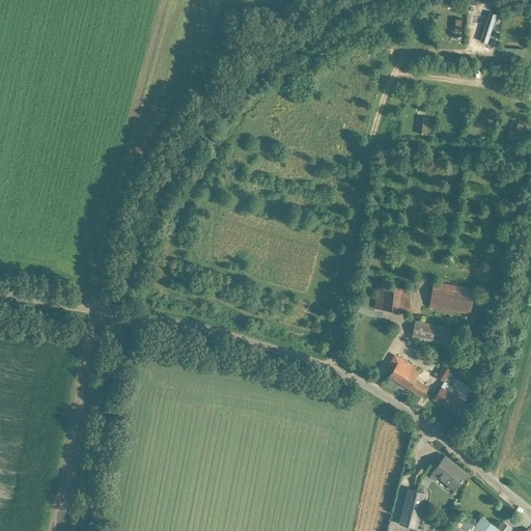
[(412,178),(412,174),(397,173),(397,182),(406,183),(406,178),(412,178)]
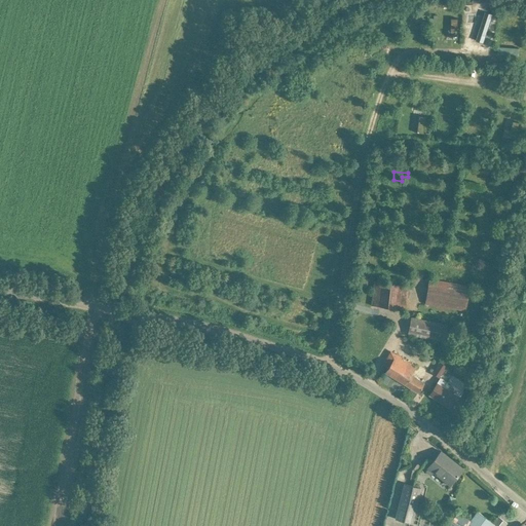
[(447,191),(456,192),(457,184),(448,182),(447,191)]
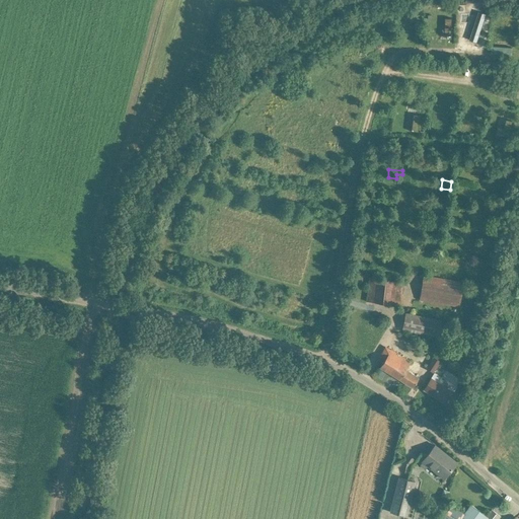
[(458,220),(468,222),(469,216),(459,213),(458,220)]
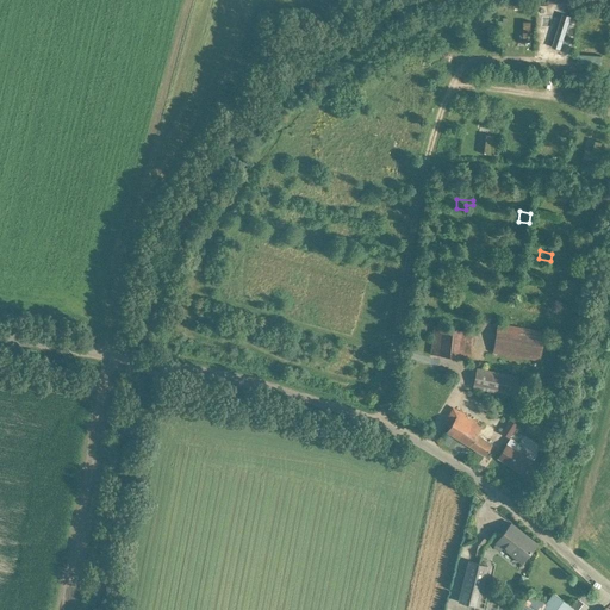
[(530,277),(542,280),(545,273),(533,269),(530,277)]
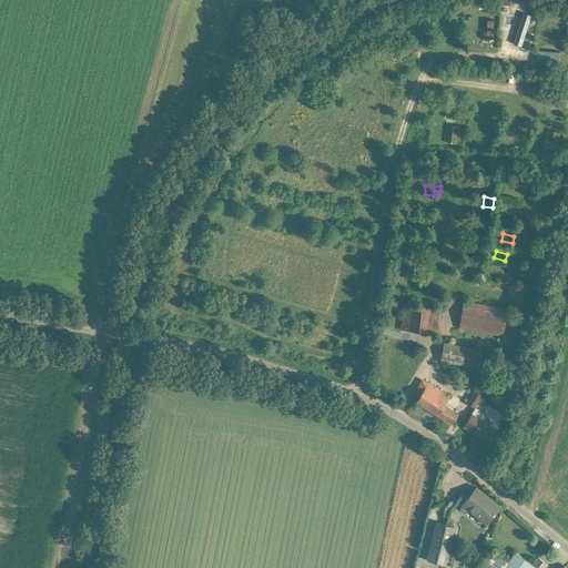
[(533,259),(531,269),(543,270),(544,260),(533,259)]
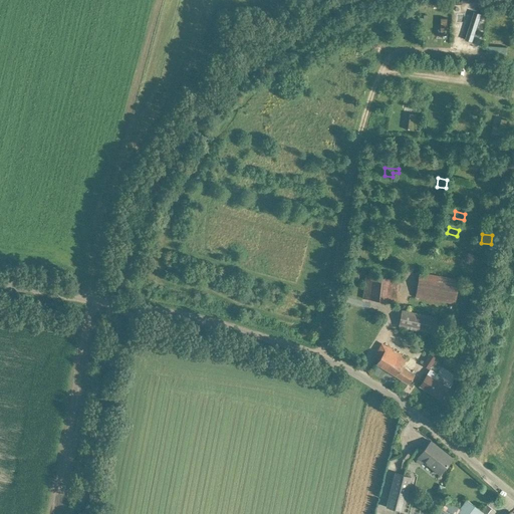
[(374,250),(375,240),(364,239),(363,248),(374,250)]
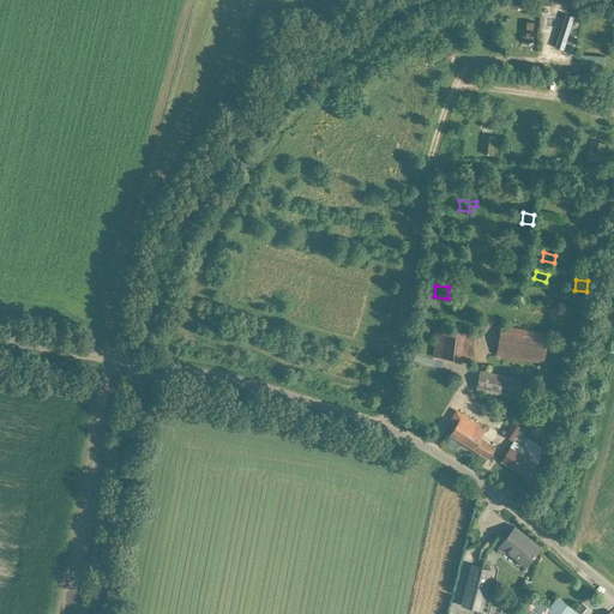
[(438,319),(438,308),(428,307),(427,319),(438,319)]
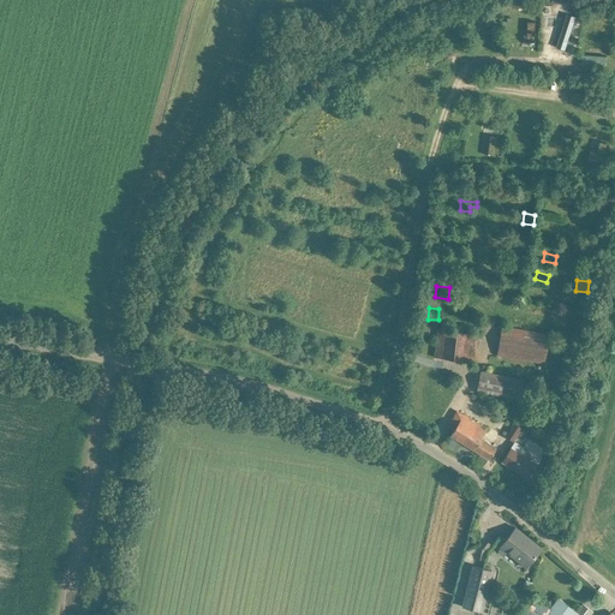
[(549,335),(502,326),(499,345),(491,344),(489,357),(496,358),(497,354),(544,363),(549,335)]
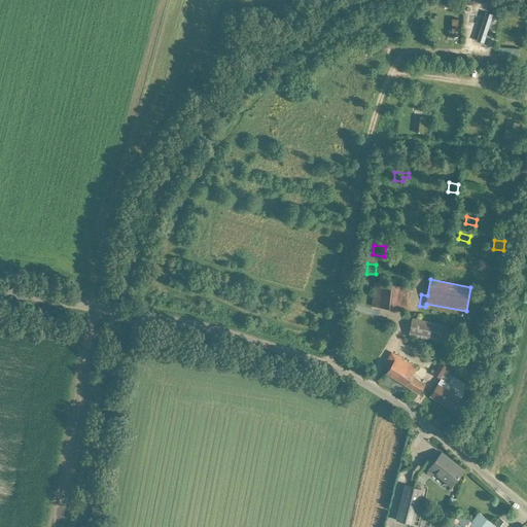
[(409,286),(376,283),(373,307),(406,311),(409,286)]
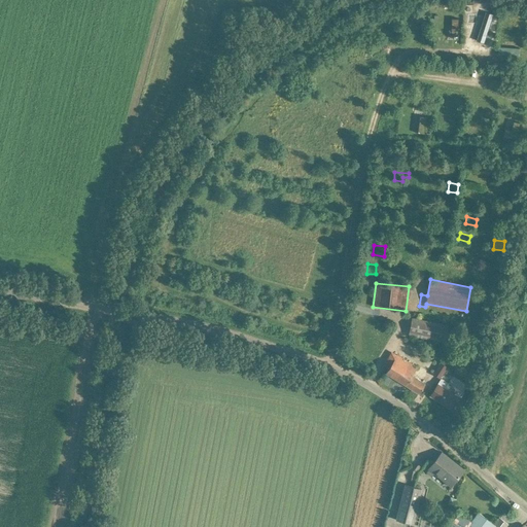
[(448,325),(412,318),(409,335),(445,342),(448,325)]
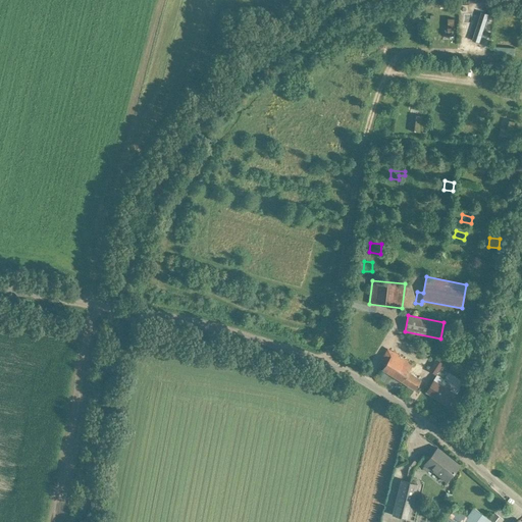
[(413,364),(393,352),(381,370),(415,390),(421,380),(408,372),(413,364)]
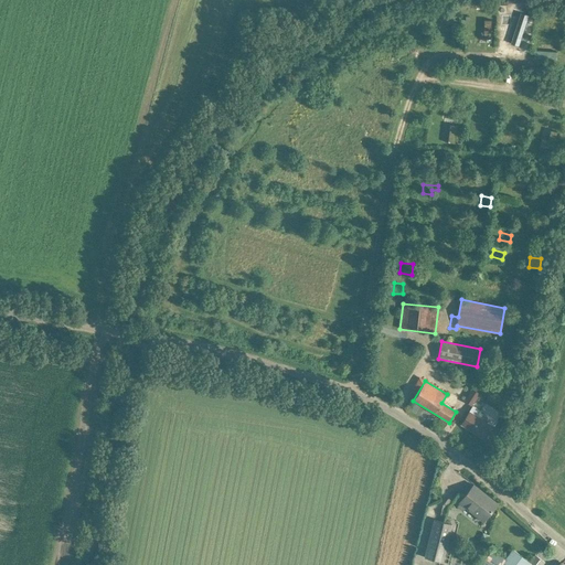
[(471,405),(478,393),(472,390),(466,402),(471,405)]
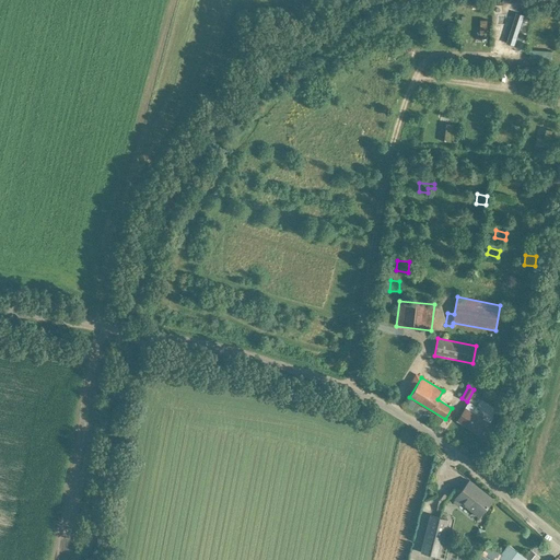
[(469,403),(463,411),(457,421),(480,435),(482,432),(483,433),(485,430),(483,430),(492,417),(469,403)]
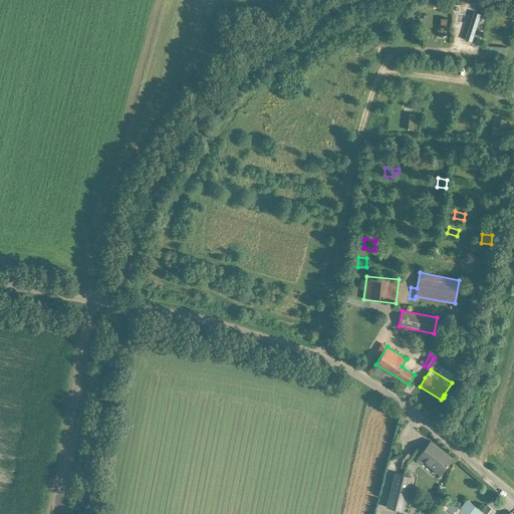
[(422,464),(424,462),(440,474),(452,458),(431,441),(418,457),(419,458),(417,460),(422,464)]
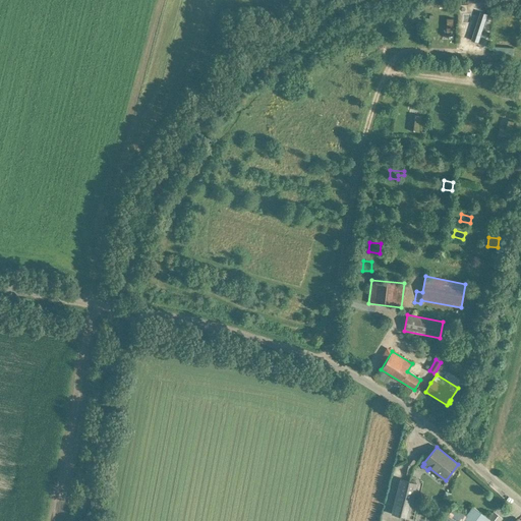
[(400,479),(391,514),(407,518),(416,483),(400,479)]
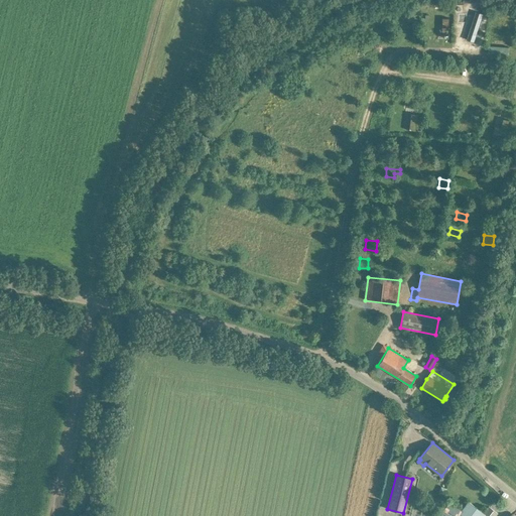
[(440,485),(437,493),(443,495),(446,487),(440,485)]
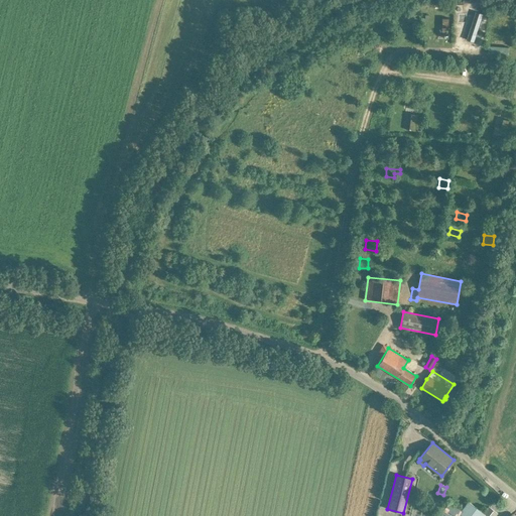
[(458,515),(457,515),(482,515),(484,514),(483,514),(468,502),(458,515)]
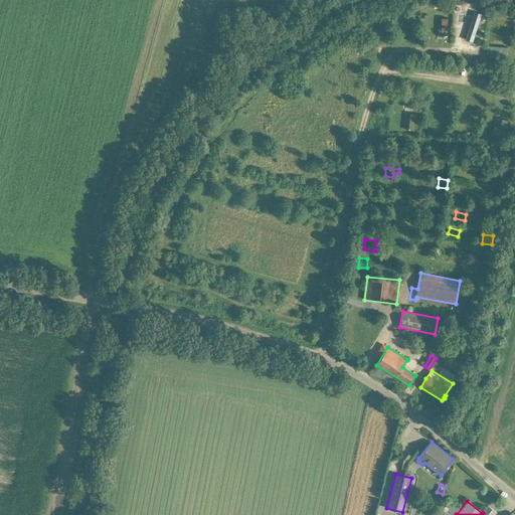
[(448,503),(443,512),(448,514),(454,514),(458,508),(448,503)]
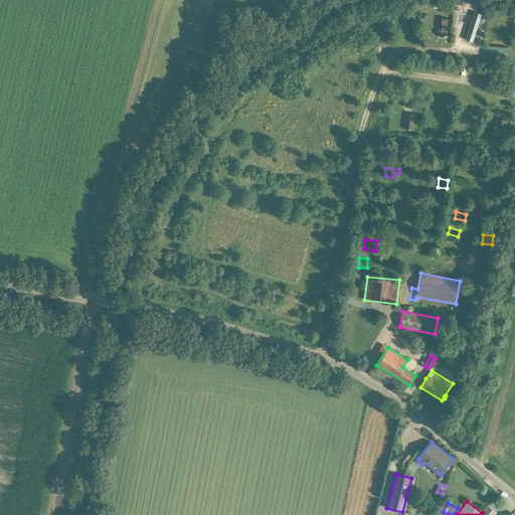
[(481,514),(494,514),(497,513),(488,506),(482,513),(483,513),(481,514)]
